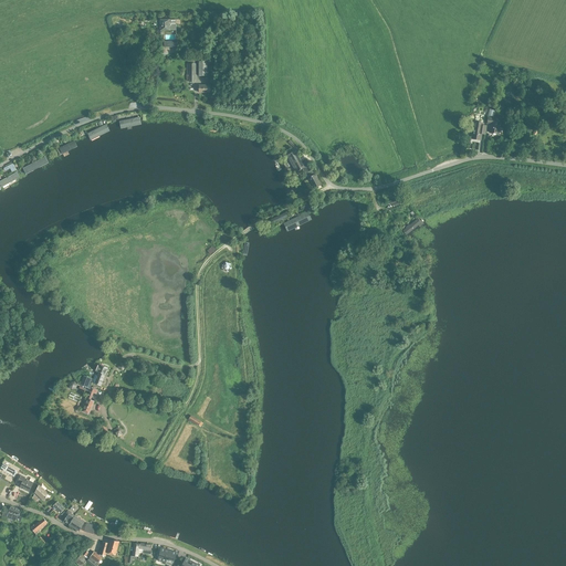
[(164,30),(177,30),(176,19),(169,19),(160,19),(160,20),(158,20),(158,34),(165,34),(164,30)]
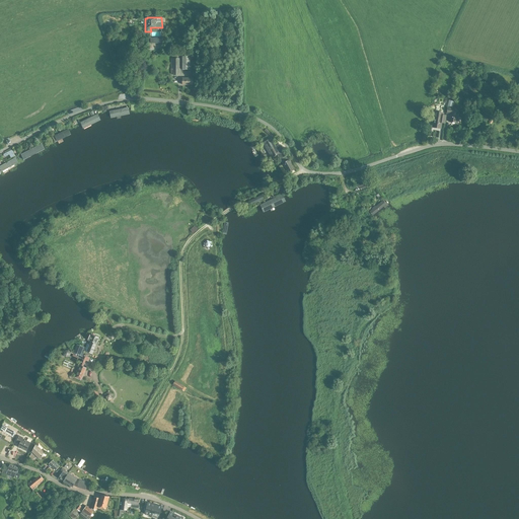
[(173,75),(179,75),(179,59),(171,59),(171,68),(173,68),(173,75)]
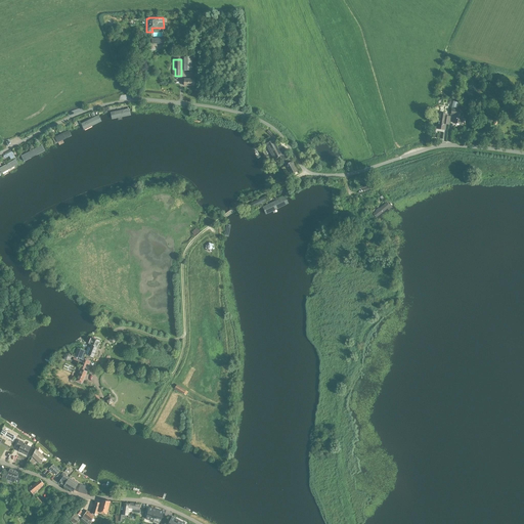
[(460,110),(453,108),(452,115),(455,116),(454,122),(463,123),(464,114),(460,113),(460,110)]
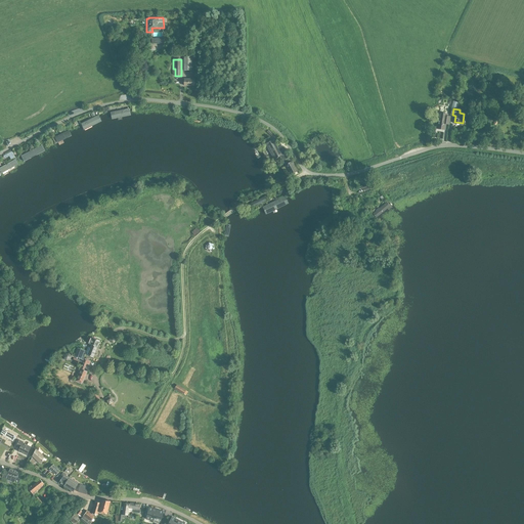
[(112,113),(113,120),(132,116),(130,110),(112,113)]
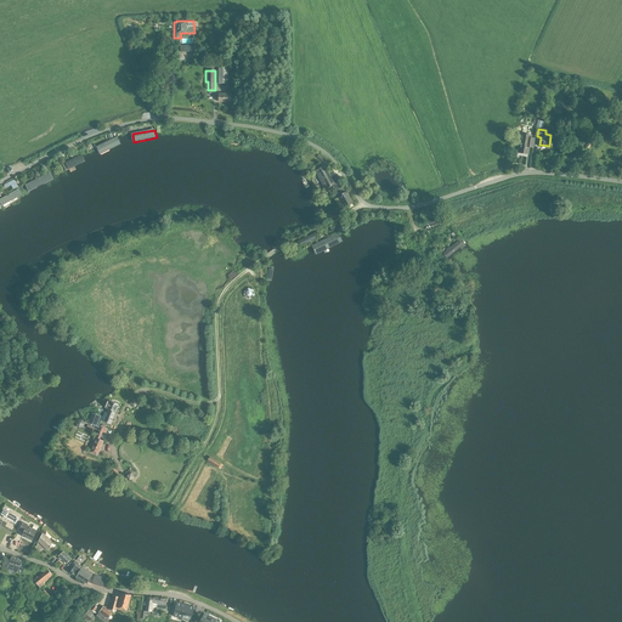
[(522,134),(520,152),(529,153),(530,145),(535,146),(536,139),(531,137),(532,135),(522,134)]
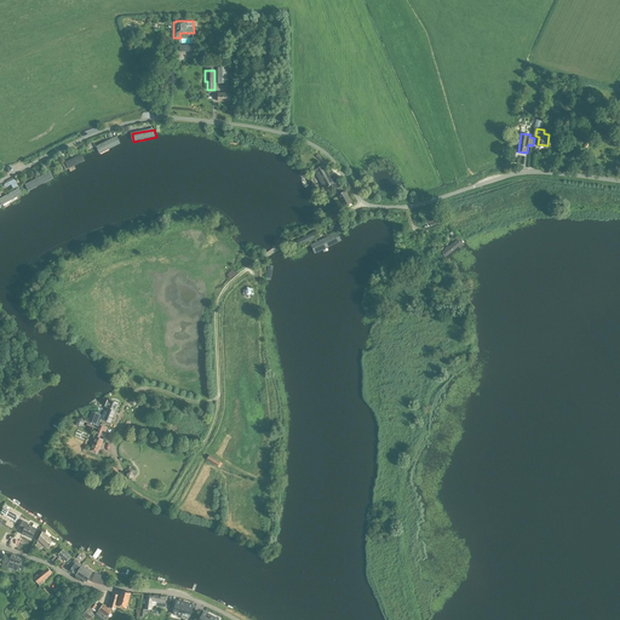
[(119,137),(97,147),(101,156),(121,145),(119,137)]
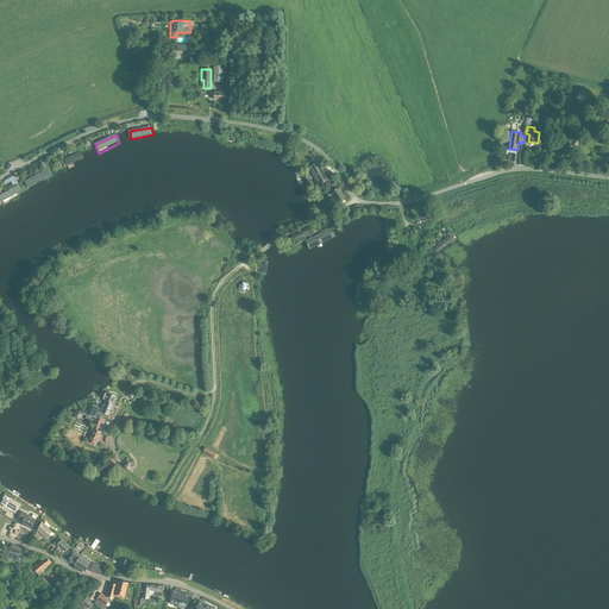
[(81,152),(62,162),(66,168),(85,158),(81,152)]
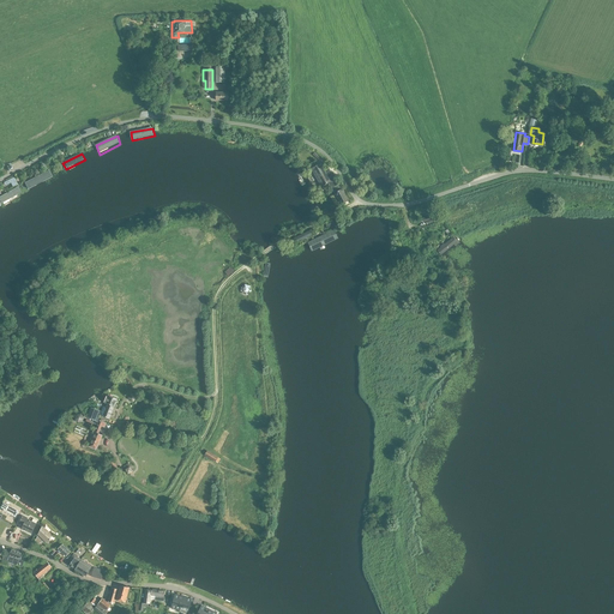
[(313,168),(323,186),(330,182),(320,164),(313,168)]
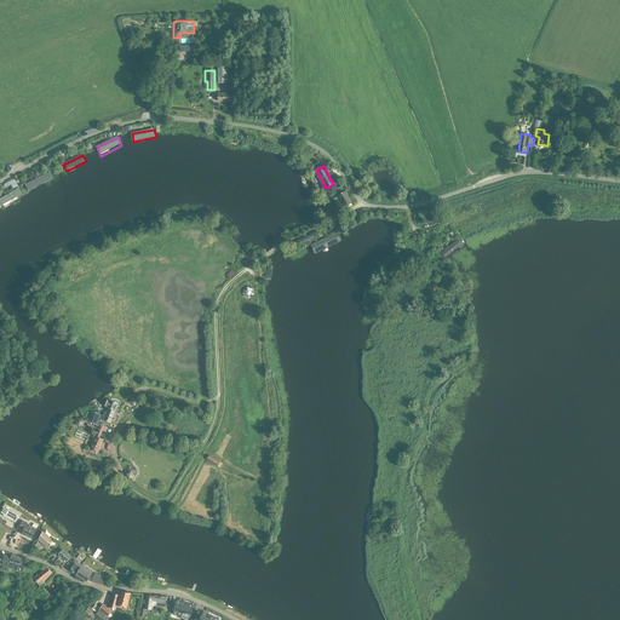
[(23,185),(27,194),(53,179),(50,172),(23,185)]
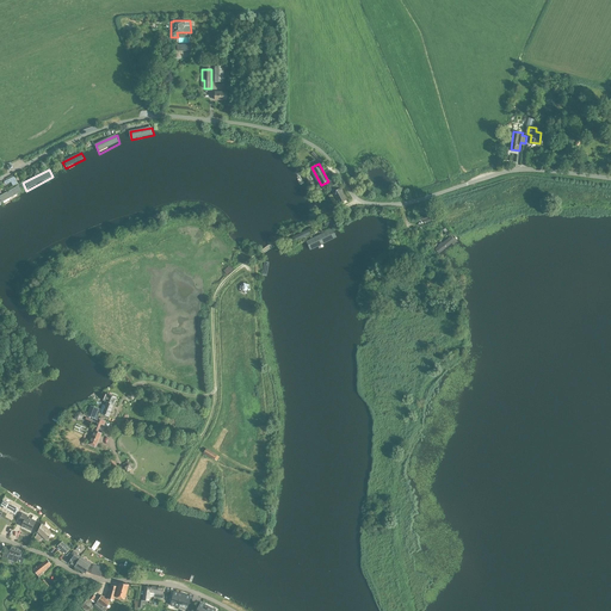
[(13,177),(4,181),(5,185),(11,183),(12,186),(17,184),(13,177)]
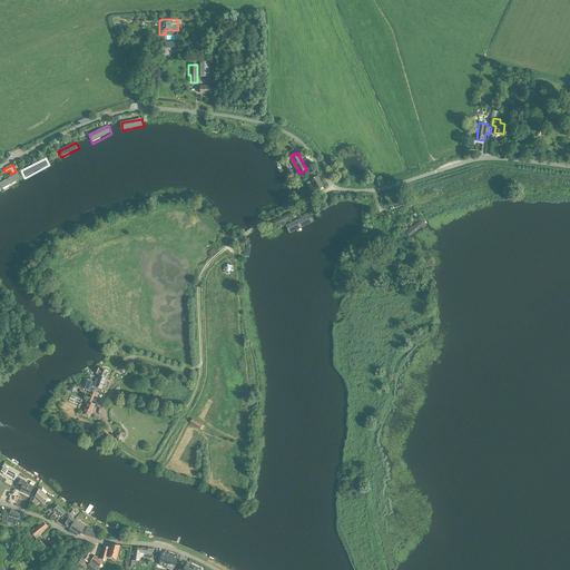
[(308,175),(313,183),(316,189),(323,185),(315,170),(313,172),(311,167),(306,169),(308,174),(308,175)]
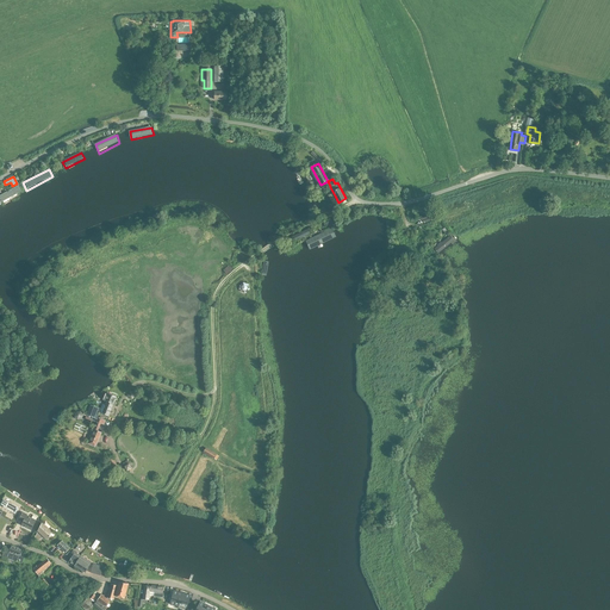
[(0,194),(0,203),(19,192),(16,186),(0,194)]
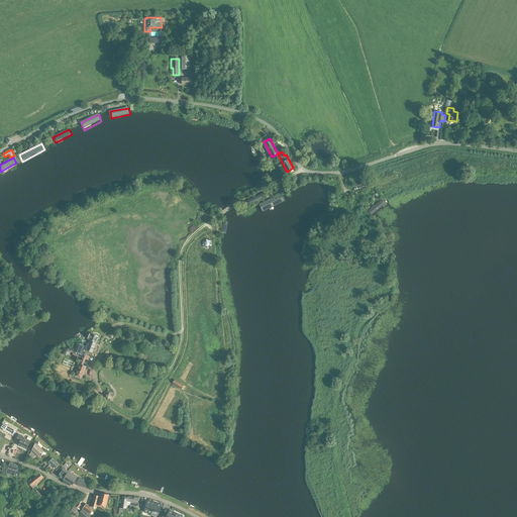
[(363,210),(372,220),(392,201),(383,192),(363,210)]
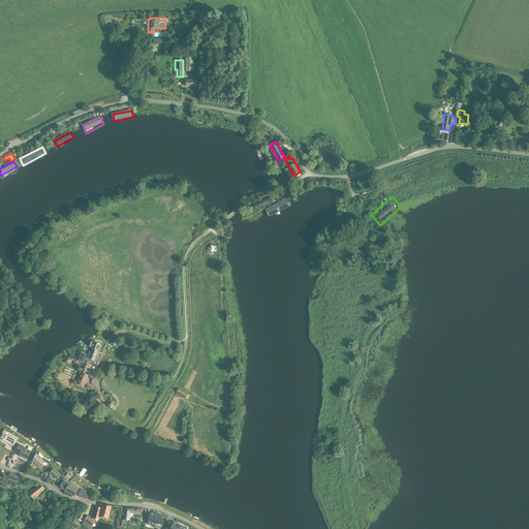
[(253,205),(255,210),(269,203),(267,198),(253,205)]
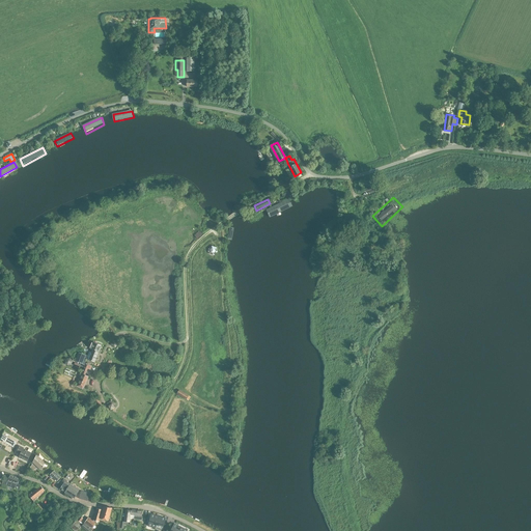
[(94,363),(101,345),(93,342),(88,356),(79,353),(76,361),(73,360),(73,361),(71,358),(66,359),(65,362),(67,365),(72,365),(79,368),(81,363),(84,365),(86,359),(89,360),(88,361),(94,363)]
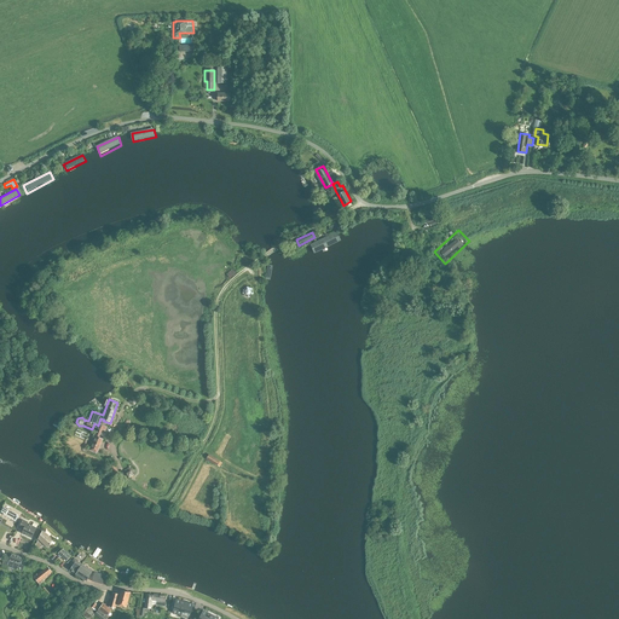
[(105,432),(108,427),(100,424),(90,450),(96,452),(98,452),(103,439),(99,438),(102,431),(105,432)]
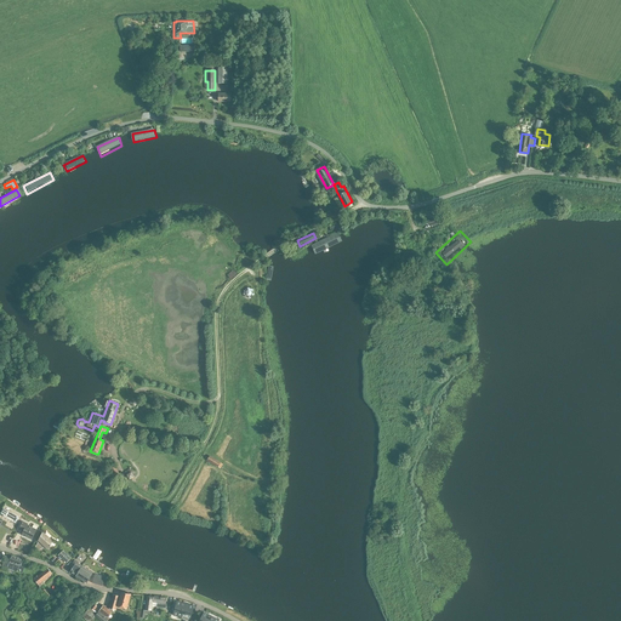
[(220,468),(223,465),(210,456),(208,461),(220,468)]
